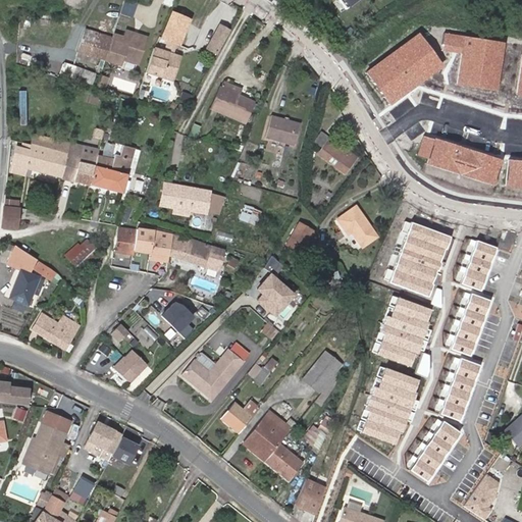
[(127,0),(125,0),(121,14),(134,18),(138,3),(127,0)]
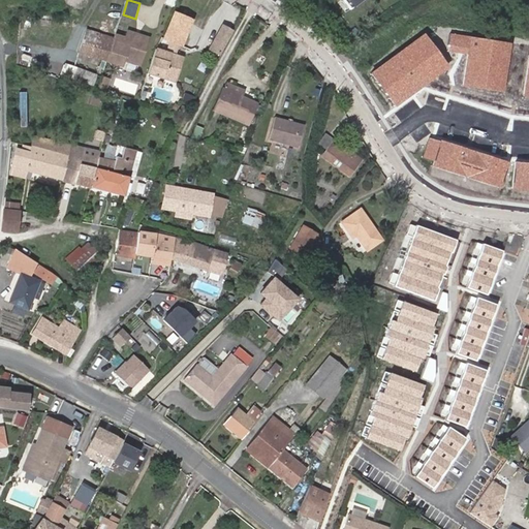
[(343,0),(351,9),(364,0),(343,0)]
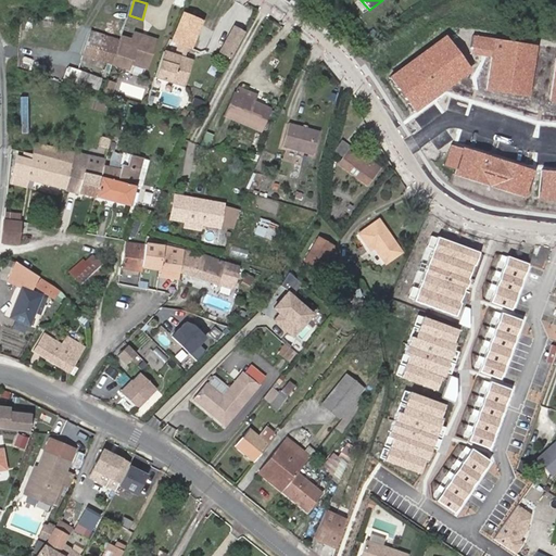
[(175,55),(164,52),(155,77),(185,85),(192,61),(184,59),(188,47),(190,47),(201,21),(184,13),(172,39),(179,42),(175,55)]
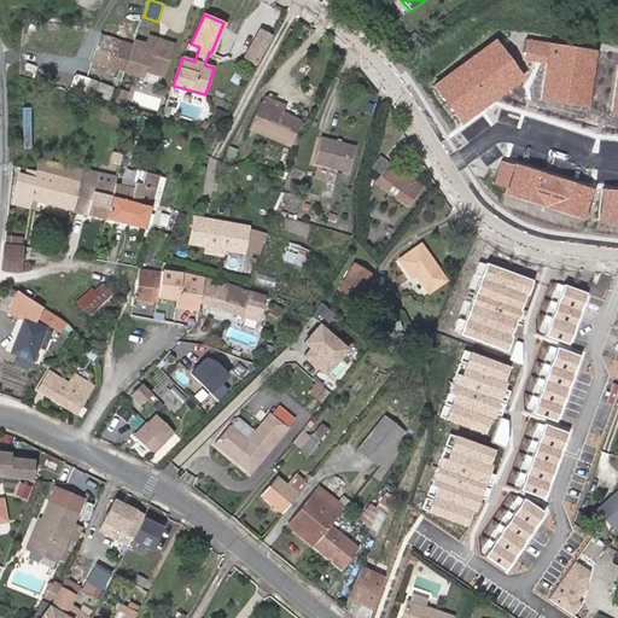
[(256,63),(269,35),(260,30),(245,58),(256,63)]
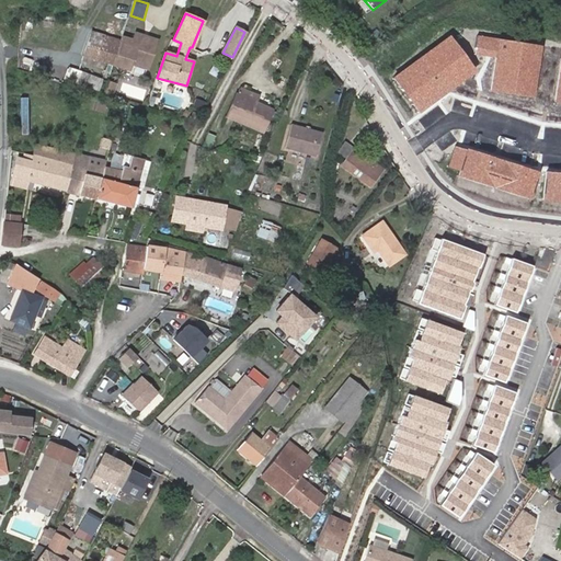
[(121,42),(92,33),(83,55),(113,65),(121,42)]
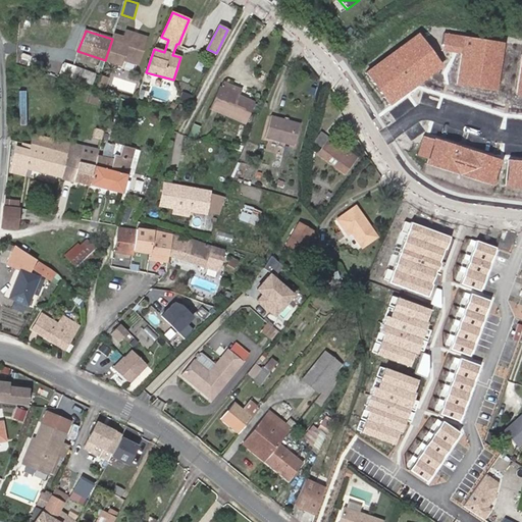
[(123,40),(113,36),(112,39),(105,60),(120,64),(122,60),(137,64),(145,38),(125,32),(123,40)]
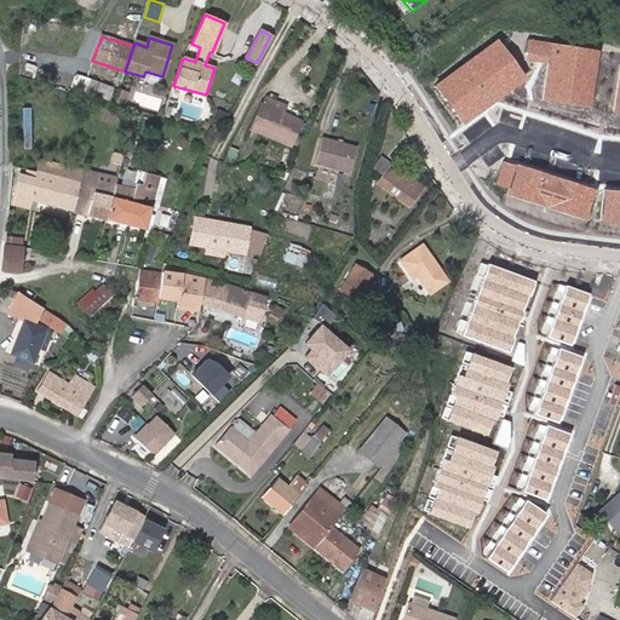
[(600,50),(527,39),(523,58),(550,62),(543,101),(590,108),(600,50)]
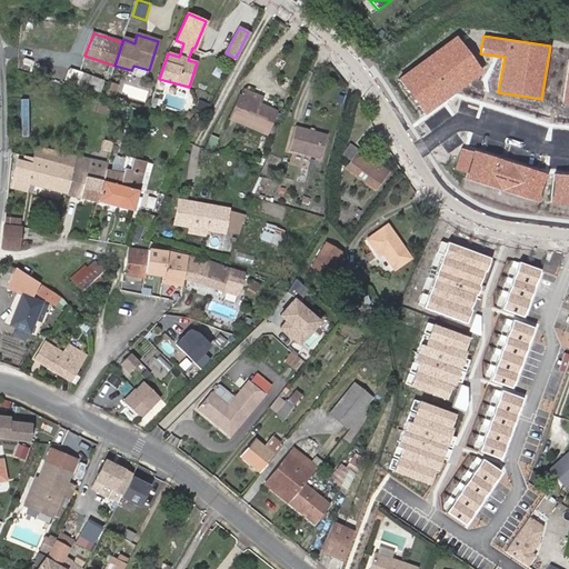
[(456,37),(398,78),(425,113),(482,72),(456,37)]
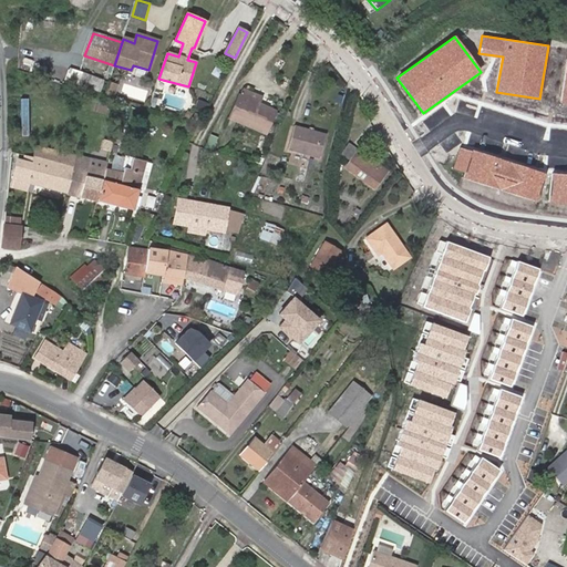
[(107,81),(105,94),(115,96),(119,83),(107,81)]
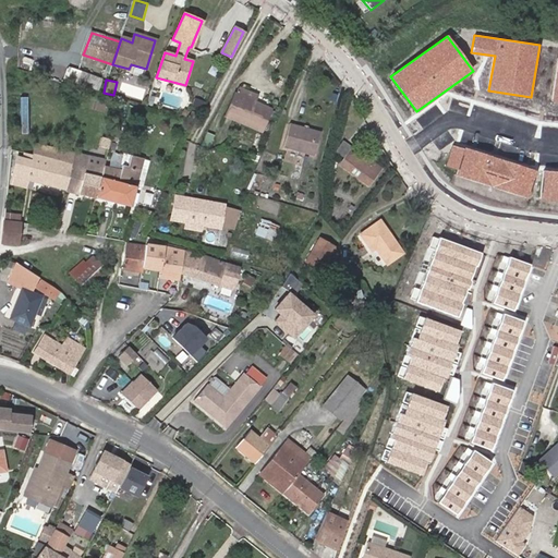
[(238,89),(235,95),(253,102),(255,96),(238,89)]
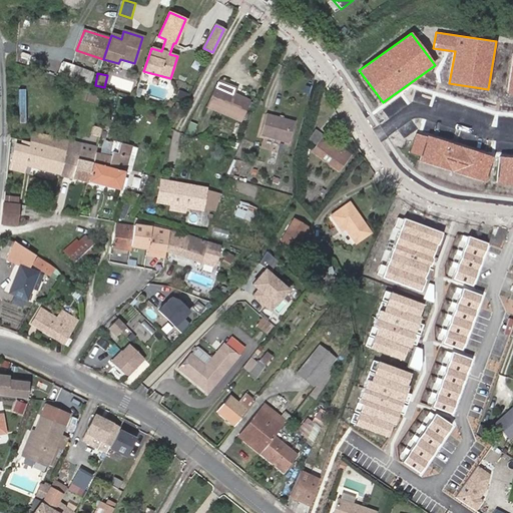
[(232,94),(216,87),(208,106),(240,120),(248,100),(232,94)]
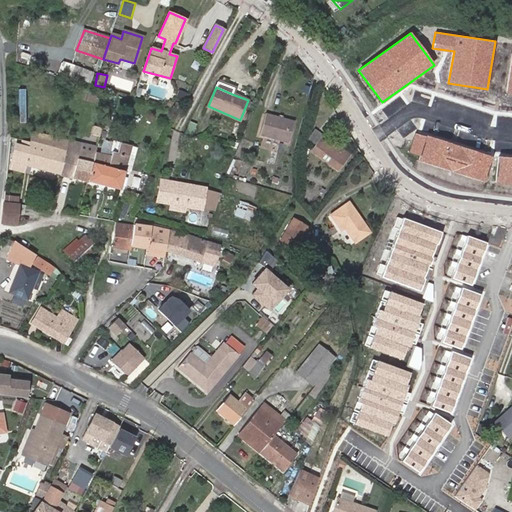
[(180,90),(177,98),(185,101),(188,93),(180,90)]
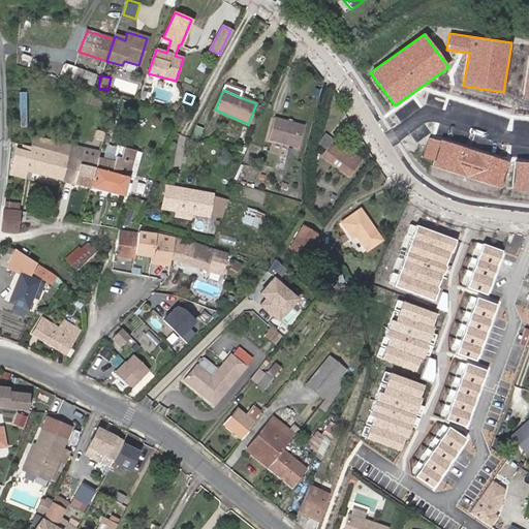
[(275,119),(269,138),(299,147),(304,127),(275,119)]
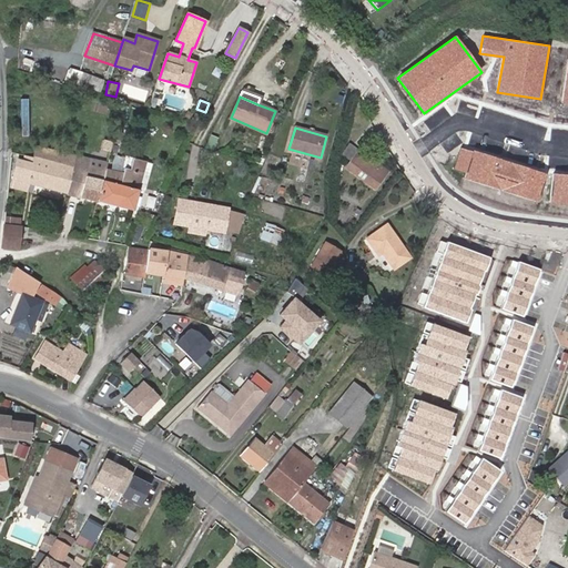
[(212,149),(219,134),(212,132),(205,146),(212,149)]
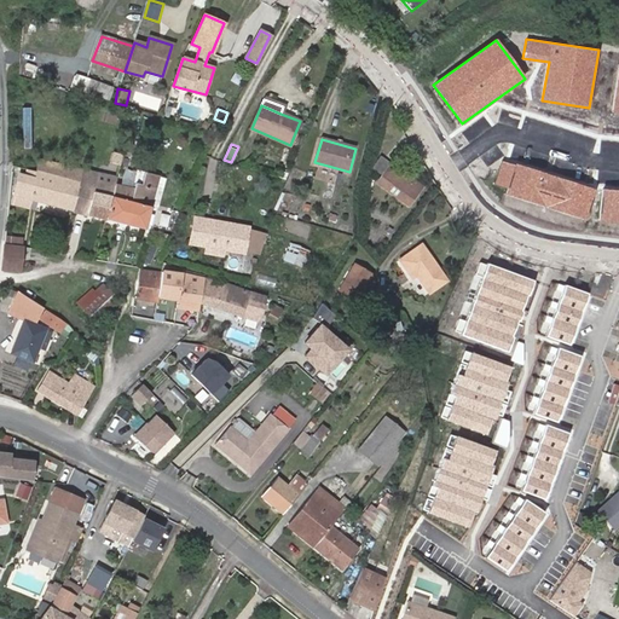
[(379,181),(409,204),(421,187),(381,157),(374,168),(383,175),(379,181)]
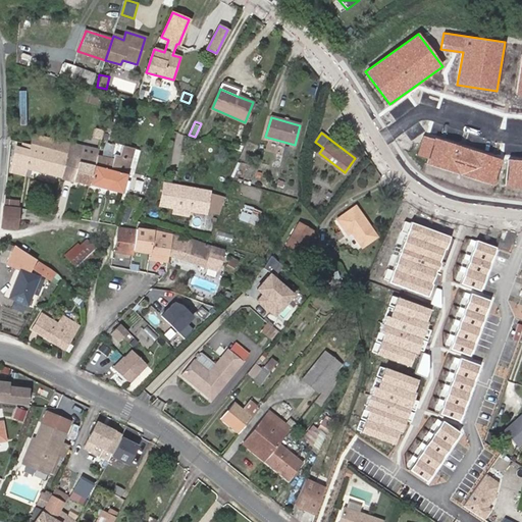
[(68,154),(61,177),(89,185),(97,156),(98,150),(34,136),(32,145),(68,154)]
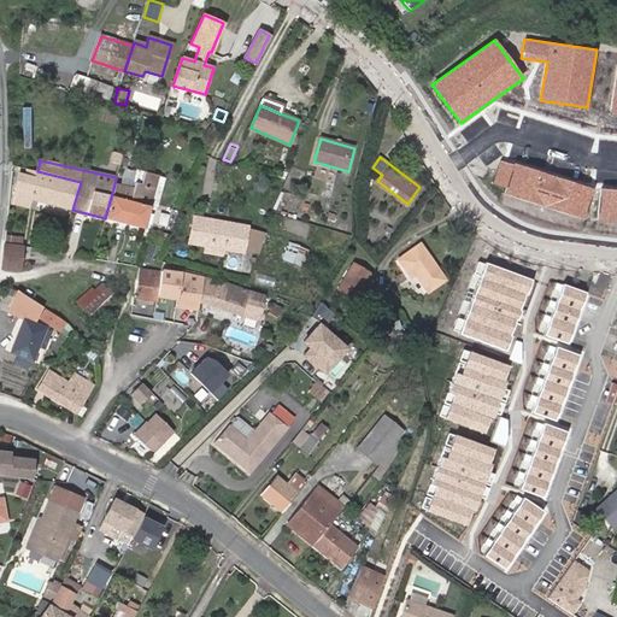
[(591,189),(500,160),(493,182),(506,187),(504,193),(581,218),(591,189)]
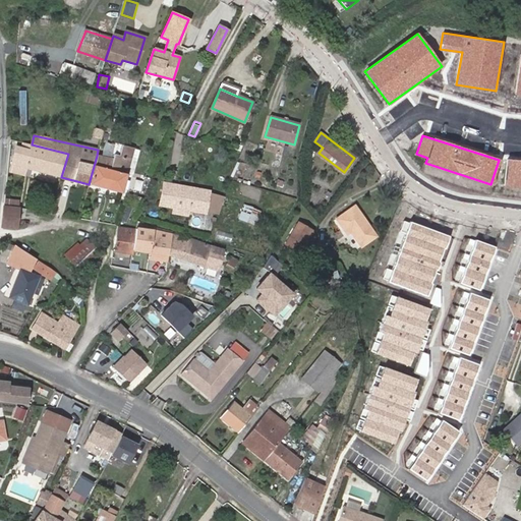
[(32,145),(23,142),(21,148),(16,147),(11,164),(24,167),(61,177),(68,154),(32,145)]
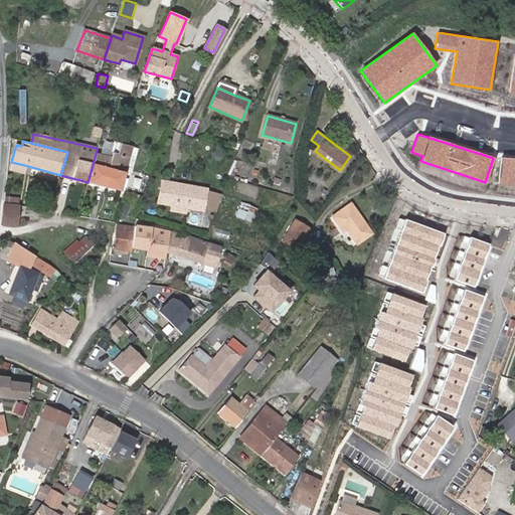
[(96,154),(88,182),(120,190),(125,171),(131,172),(137,149),(131,148),(131,147),(114,142),(111,157),(96,154)]
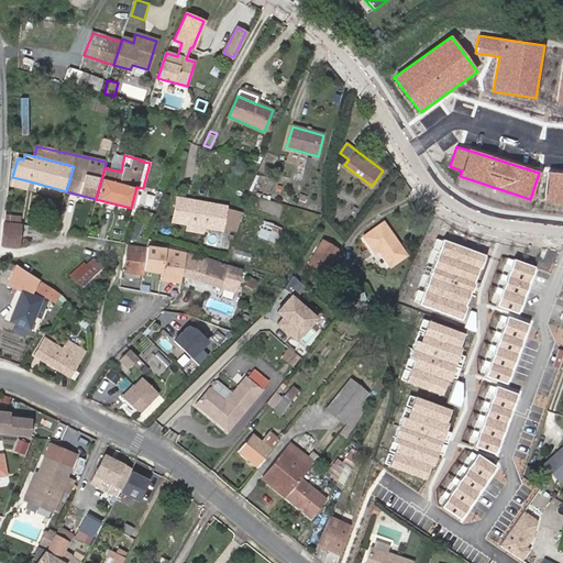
[(562,174),(547,173),(544,201),(562,202),(562,174)]
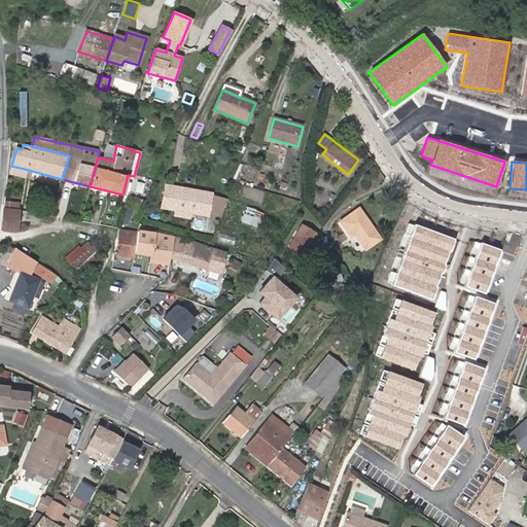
[(25,169),(11,166),(9,172),(23,176),(25,169)]
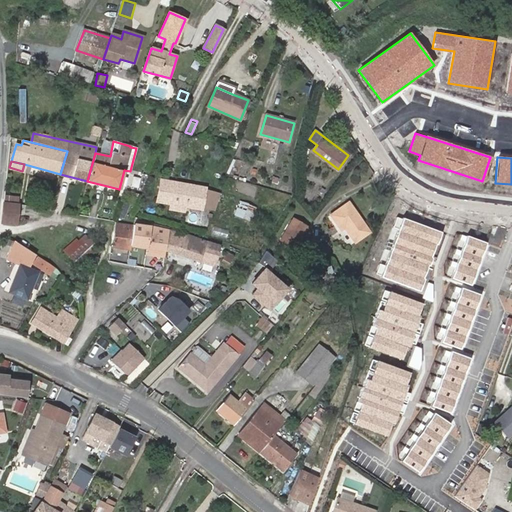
[(186,206),(200,209),(201,207),(204,188),(161,180),(158,201),(170,203),(186,206)]
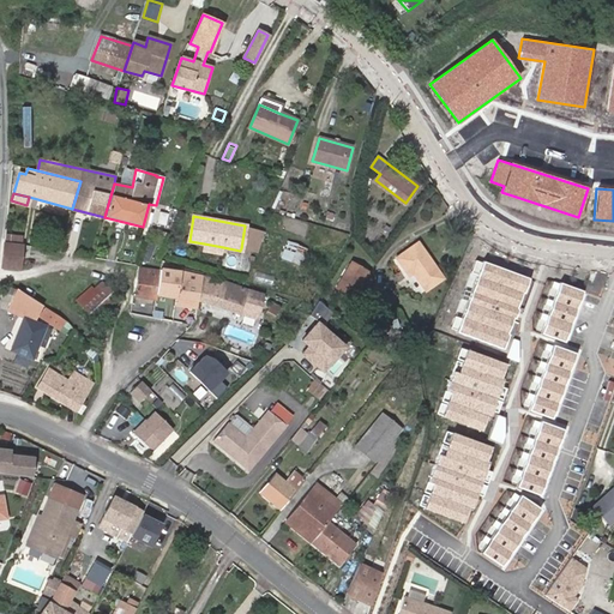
[(245,226),(241,248),(256,253),(264,232),(245,226)]
